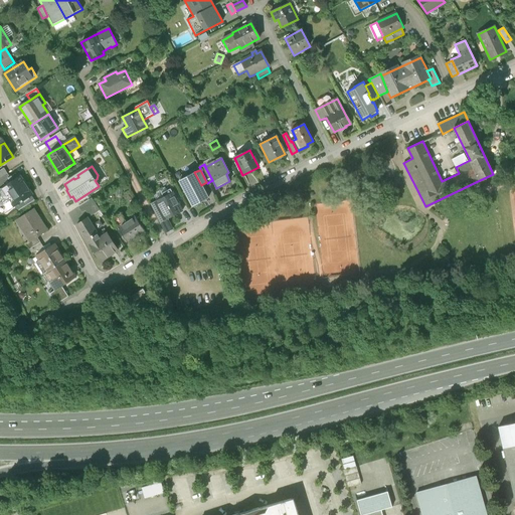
[(194,172),(179,180),(193,206),(208,198),(201,185),(194,172)]
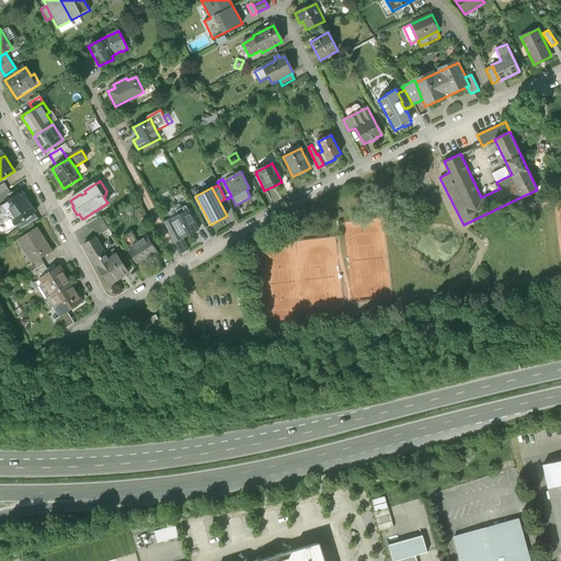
[(0,194),(0,201),(2,205),(20,194),(18,191),(12,194),(9,189),(0,194)]
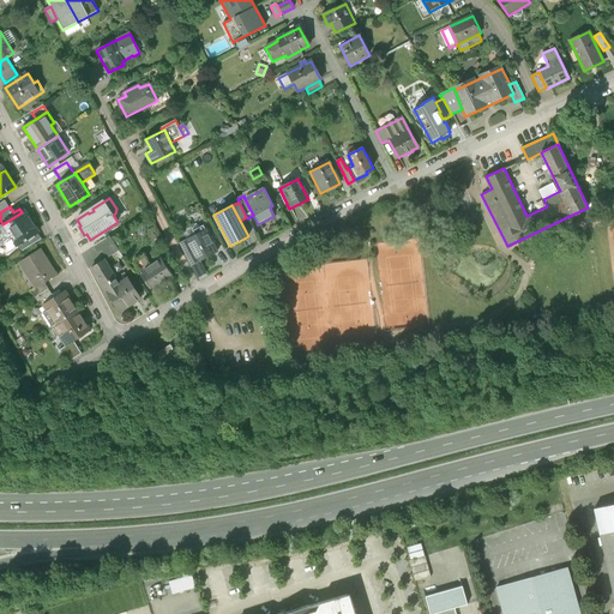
[(18,246),(29,240),(29,239),(38,233),(40,233),(25,210),(22,212),(2,224),(0,226),(0,233),(11,251),(18,246)]
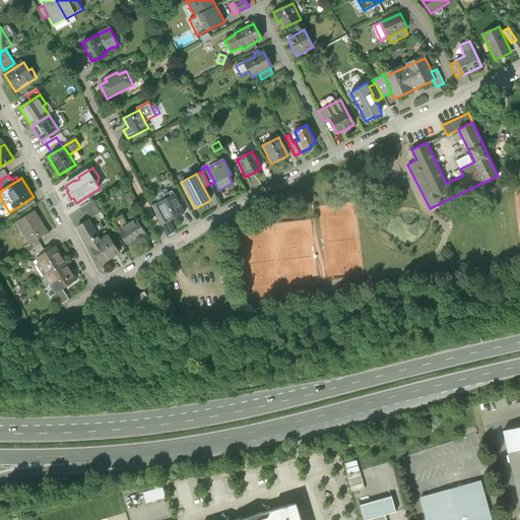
[(163,194),(155,198),(157,203),(168,222),(169,221),(183,213),(172,192),(163,196),(163,194)]
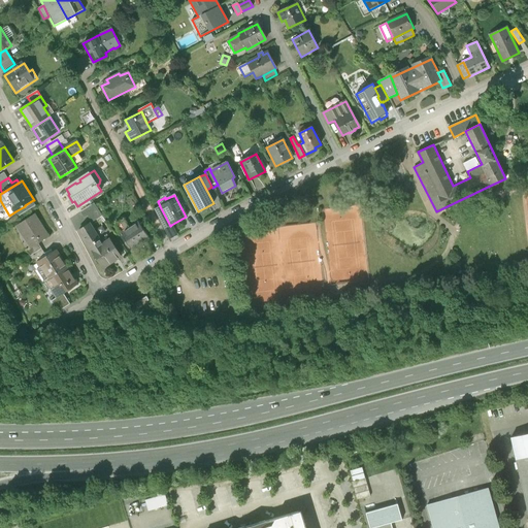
[(15,211),(19,217),(36,205),(33,200),(25,205),(25,206),(15,211)]
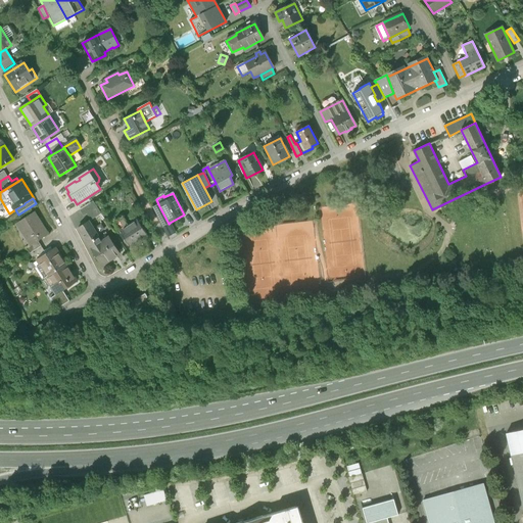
[(93,202),(80,210),(84,217),(87,215),(91,221),(100,215),(93,202)]
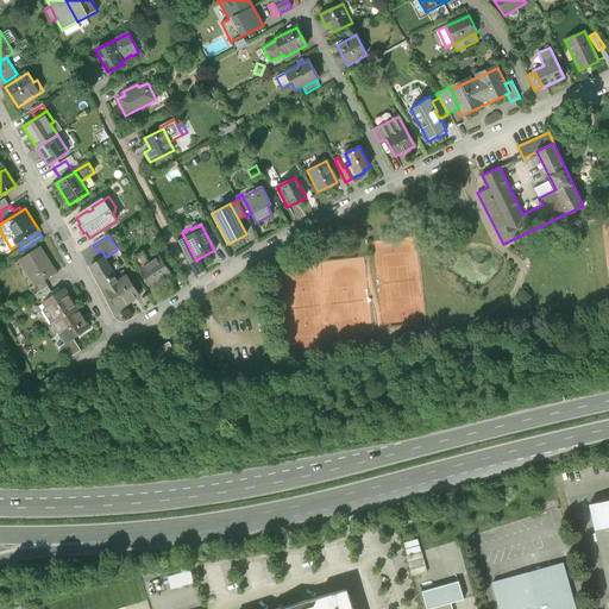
[(184,238),(177,243),(196,278),(205,274),(198,259),(196,261),(184,238)]
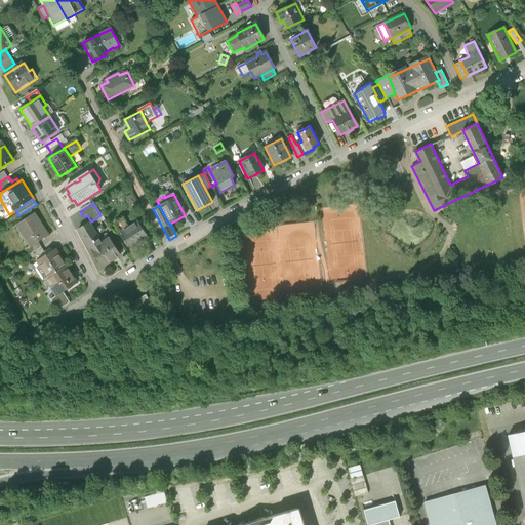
[(308,208),(295,211),(297,217),(309,214),(308,208)]
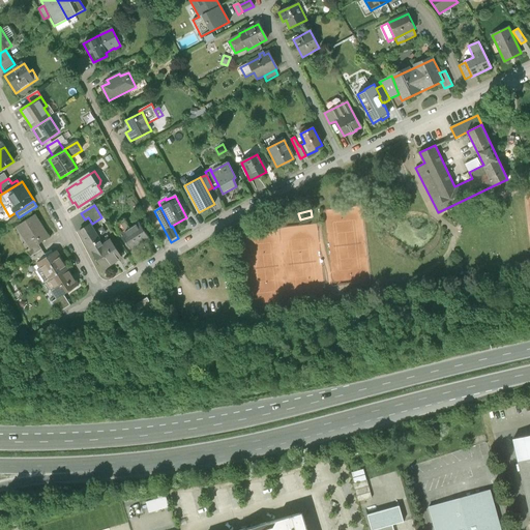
[(28,243),(31,248),(31,249),(39,244),(50,238),(35,215),(17,227),(22,235),(25,233),(30,241),(28,243)]
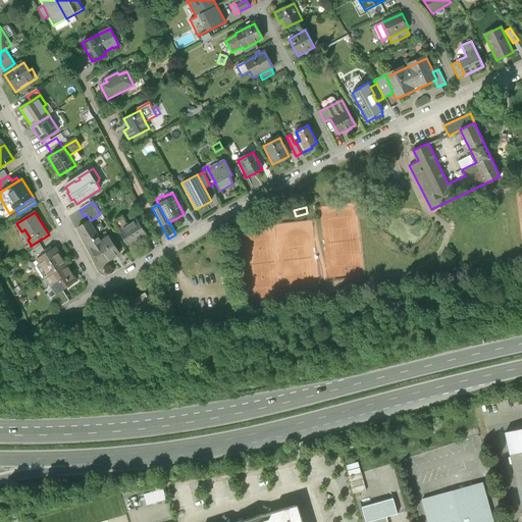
[(119,231),(127,225),(122,217),(120,219),(118,218),(116,220),(116,221),(114,223),(118,231),(119,231)]
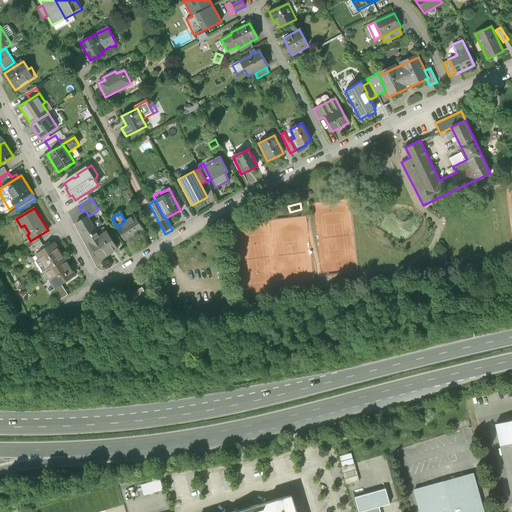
[(144,232),(134,216),(125,221),(117,227),(127,243),(144,232)]
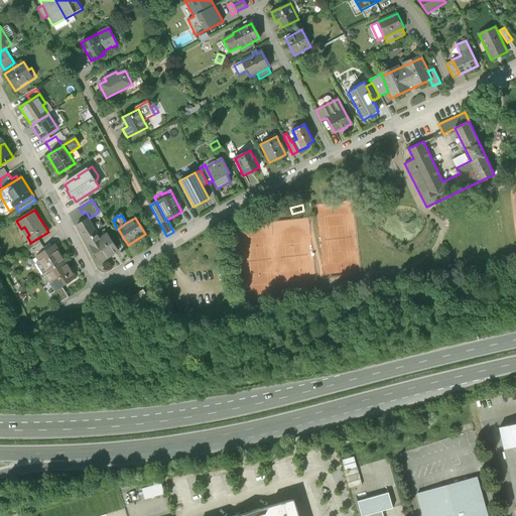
[(87,220),(77,226),(90,246),(100,240),(87,220)]
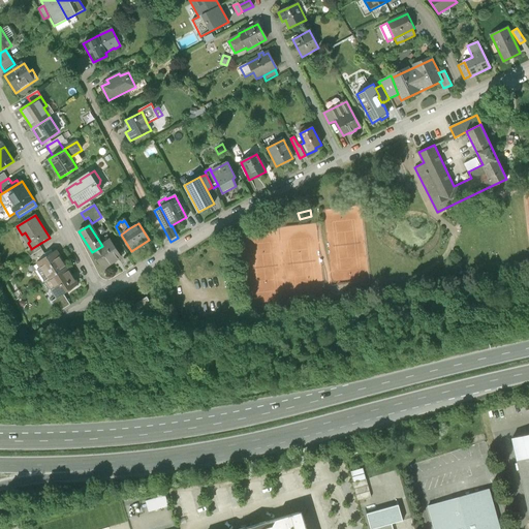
[(110,241),(102,246),(92,252),(91,252),(102,270),(121,257),(110,241)]
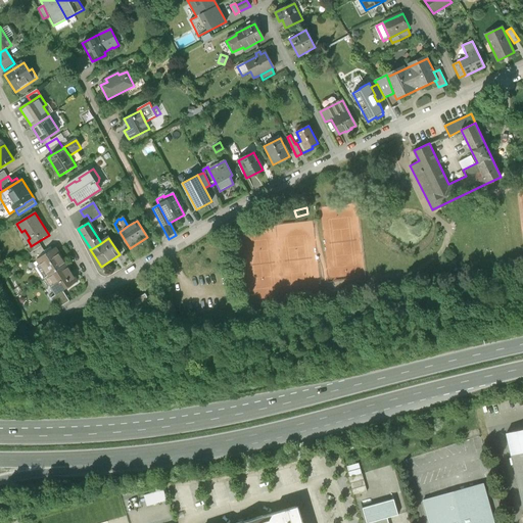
[(27,248),(31,254),(42,247),(39,241),(31,246),(31,245),(27,248)]
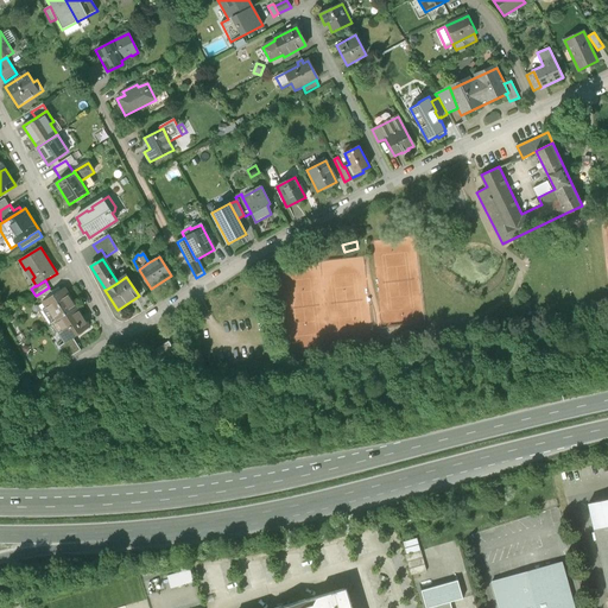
[(36,296),(39,302),(43,301),(54,293),(49,287),(36,296)]
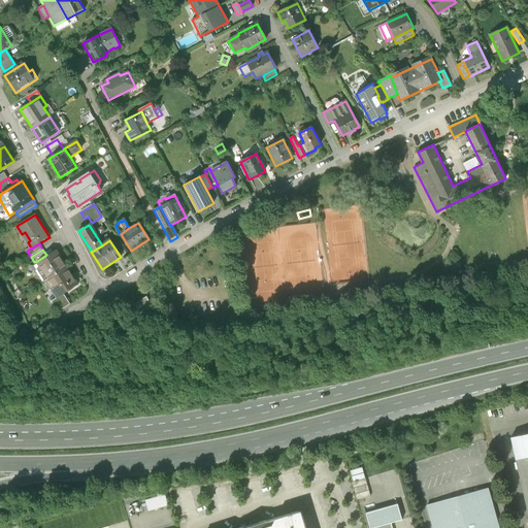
[(67,267),(57,251),(47,257),(38,263),(41,267),(50,279),(67,267)]
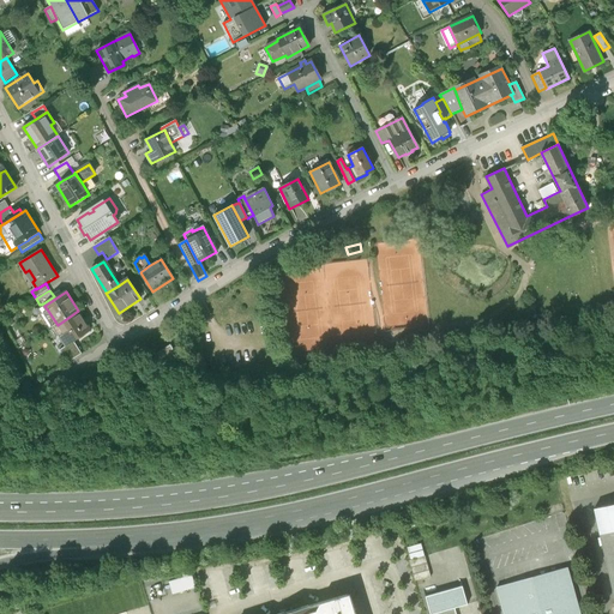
[(58,325),(48,311),(42,314),(52,329),(58,325)]
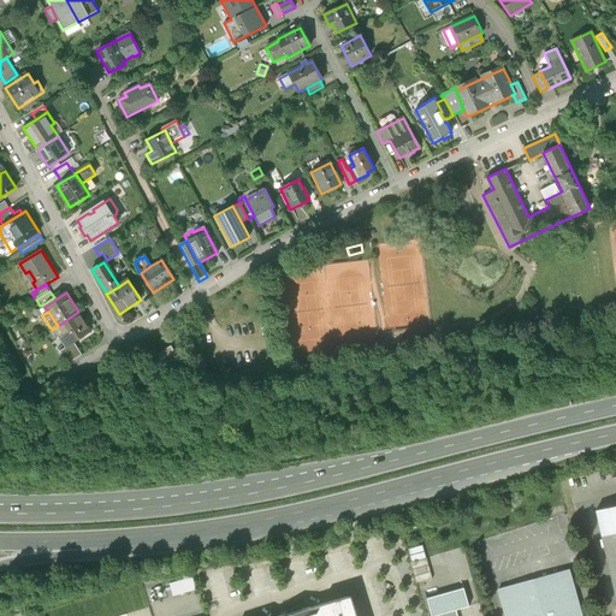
[(92,332),(78,312),(58,326),(64,337),(61,338),(67,348),(75,343),(92,332)]
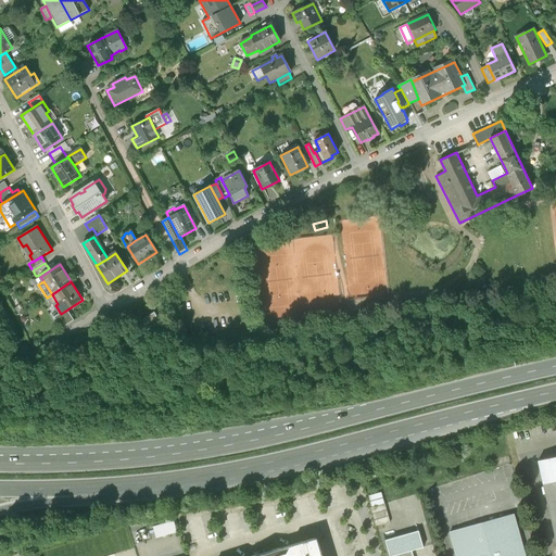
[(75,320),(67,310),(61,314),(54,317),(62,329),(75,320)]
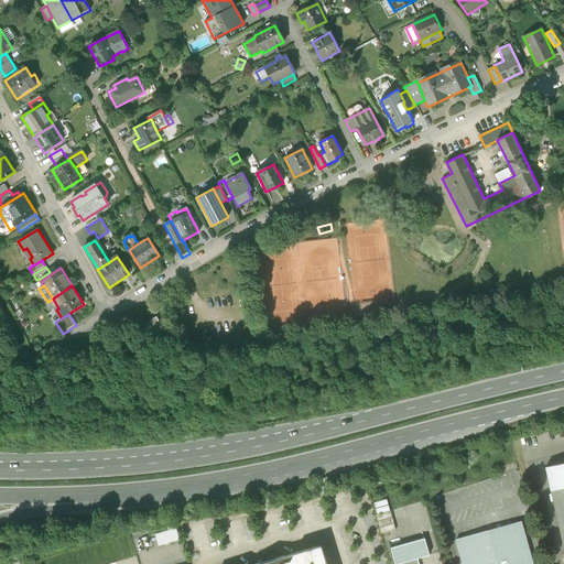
[(159,332),(164,328),(156,316),(141,326),(148,335),(158,329),(159,332)]
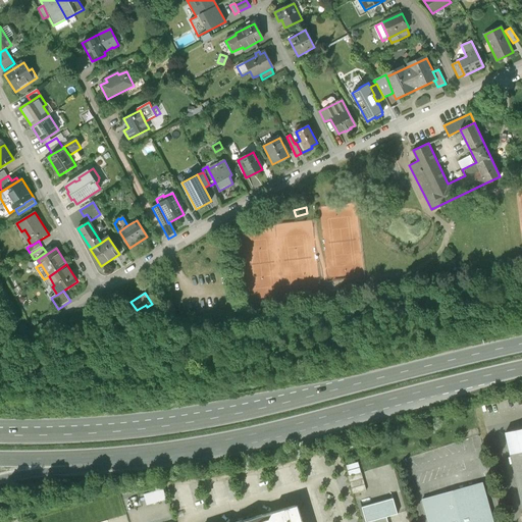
[(521,507),(521,428),(505,432),(521,507)]
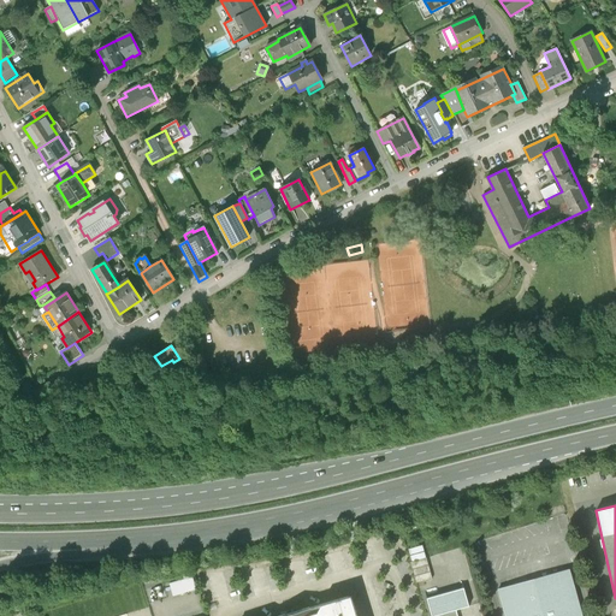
[(408,551),(419,586),(434,581),(425,546),(408,551)]
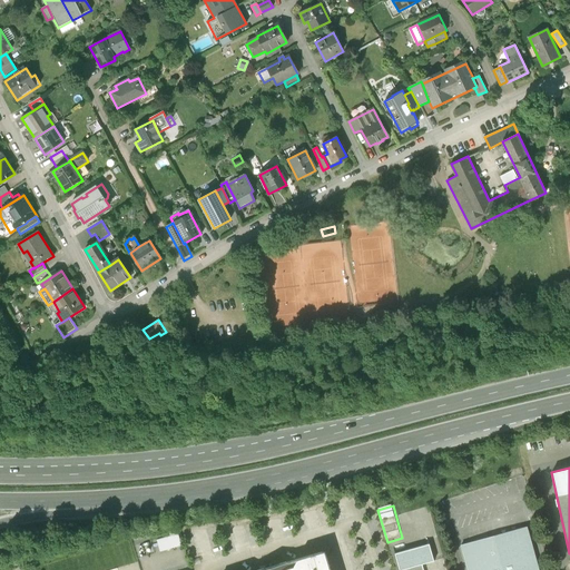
[(539,569),(528,528),(461,547),(467,569),(539,569)]
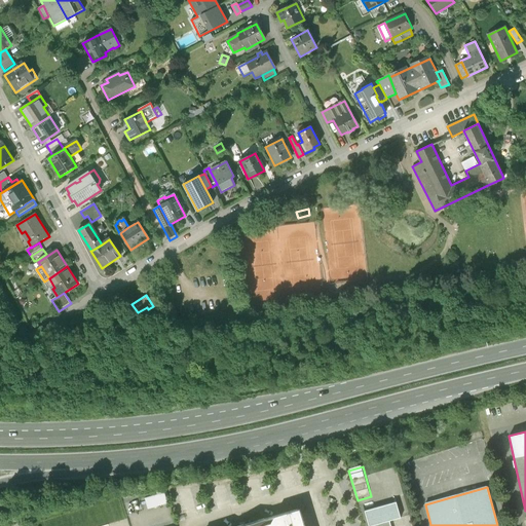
[(161,492),(141,496),(144,508),(164,503),(161,492)]
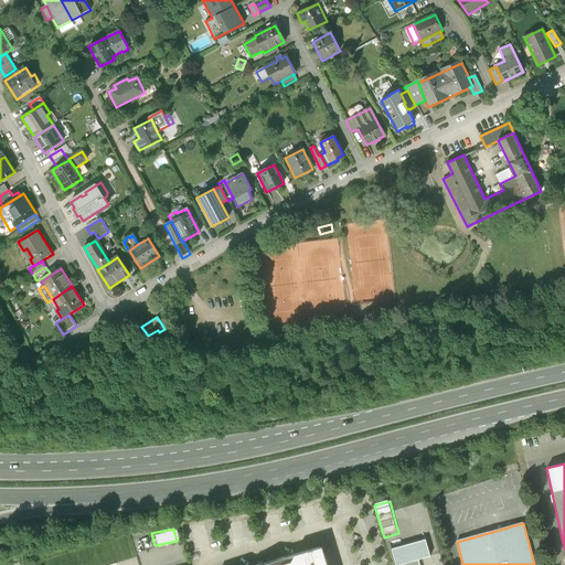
[(425,540),(392,550),(396,564),(419,564),(418,560),(429,556),(425,540)]
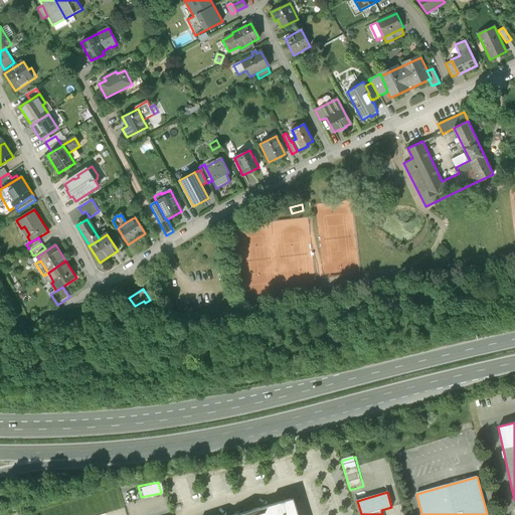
[(298,514),(294,499),(236,514),(298,514)]
